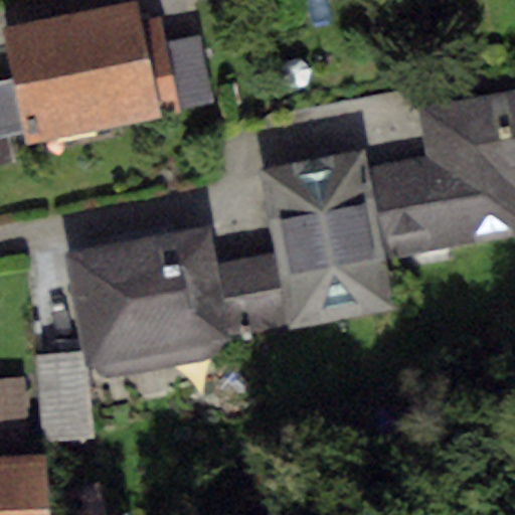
[(2,26),(10,73),(22,143),(179,116),(178,109),(166,43),(162,15),(137,19),(134,4),(2,26)]
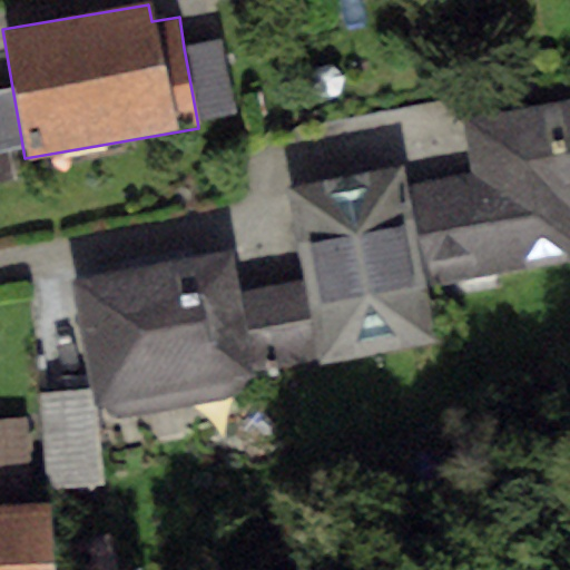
[(222,41),(184,48),(197,120),(235,114),(222,41)]
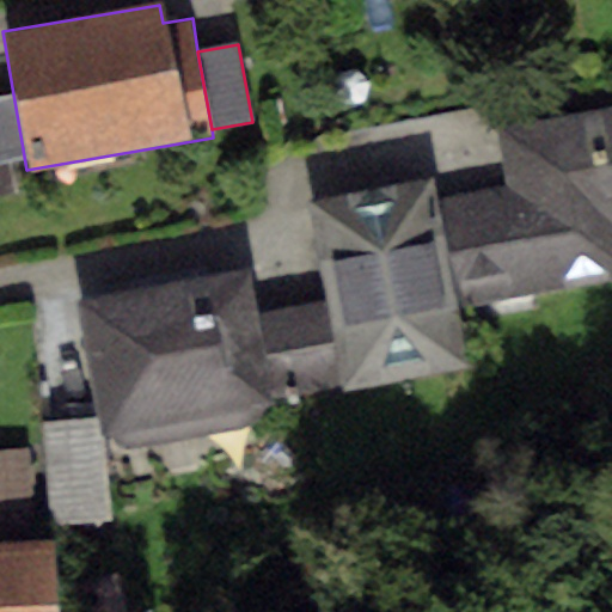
[(12,87),(0,89),(0,173),(26,170),(12,87)]
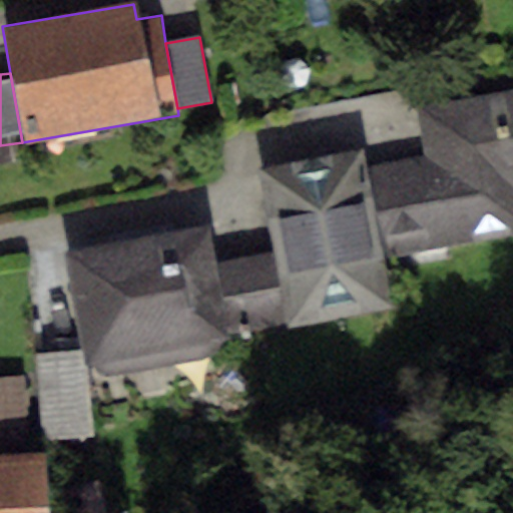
[(512,87),(414,108),(425,156),(440,245),(512,232),(512,87)]
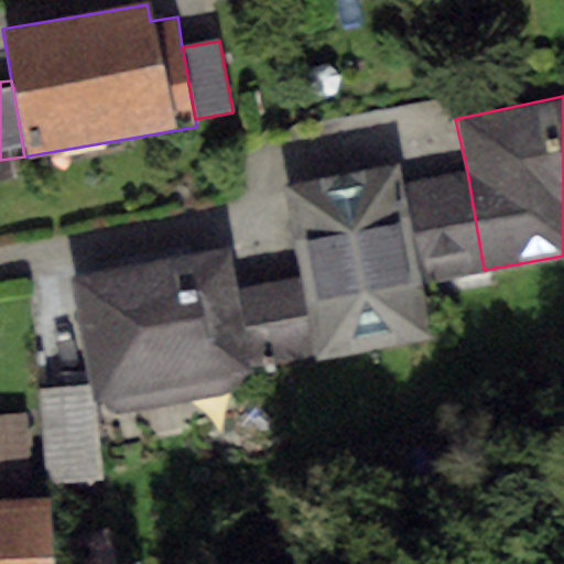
[(398,167),(285,187),(301,278),(237,289),(255,370),(433,338),(422,281),(484,270),(467,172),(401,184),(398,167)]
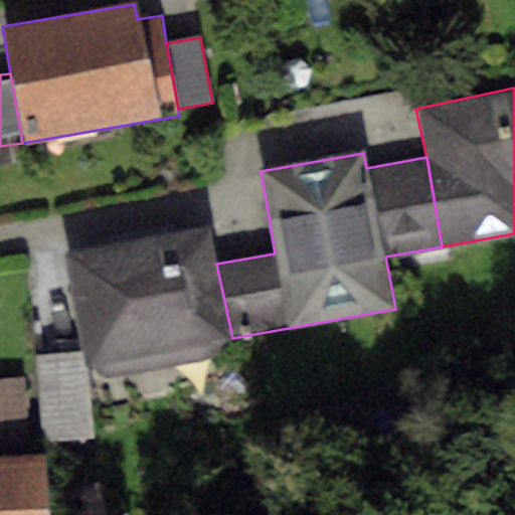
[(209,227),(65,258),(89,365),(119,379),(236,354),(232,338),(216,264),(209,227)]
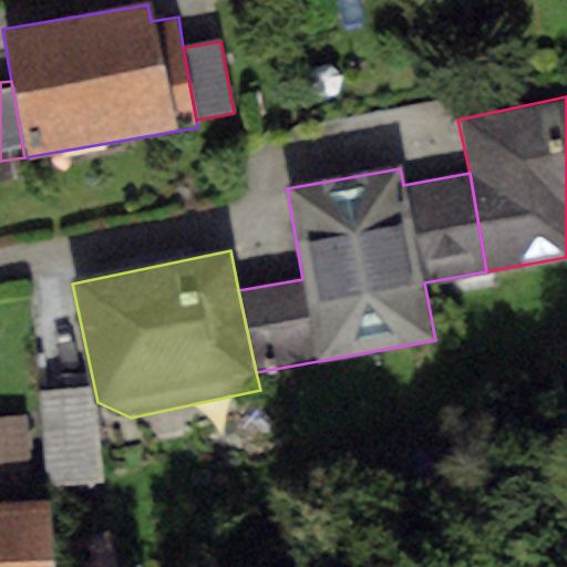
[(91,389),(42,391),(47,487),(95,485),(91,389)]
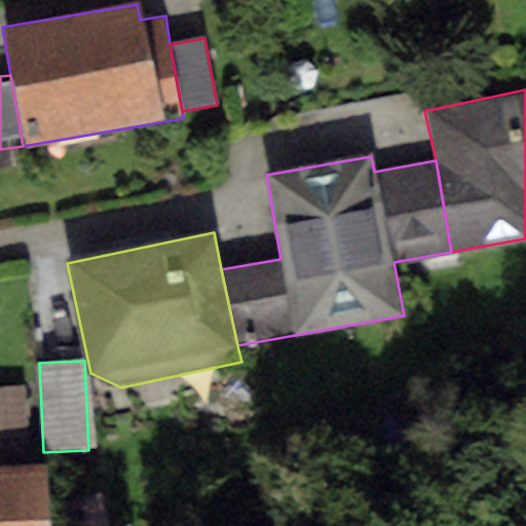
[(25,386),(0,387),(0,467),(29,466),(25,386)]
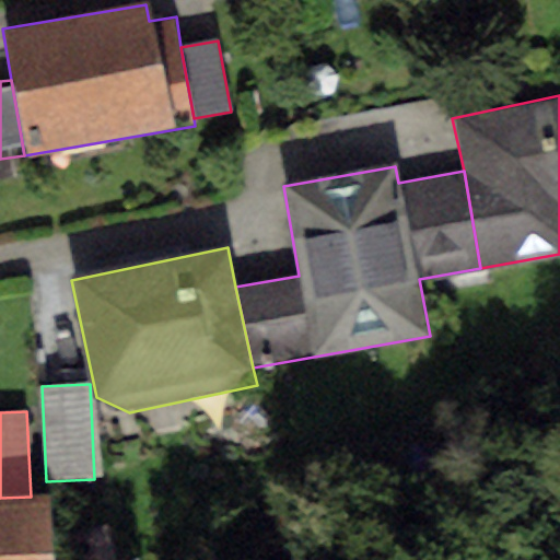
[(0,498),(0,559),(49,559),(47,497),(31,497),(0,498)]
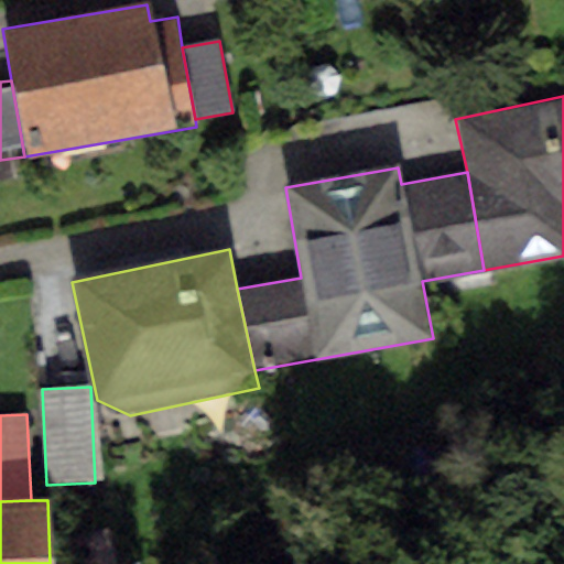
All buildings are outlined.
